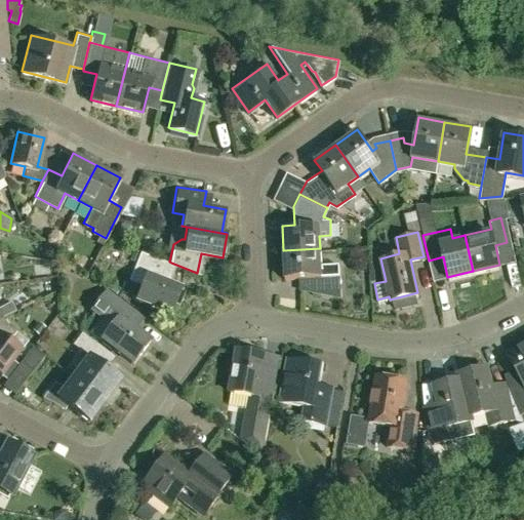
[(284,277),(293,276),(310,275),(311,290),(339,295),(338,263),(320,264),(320,248),(283,250),(284,277)]
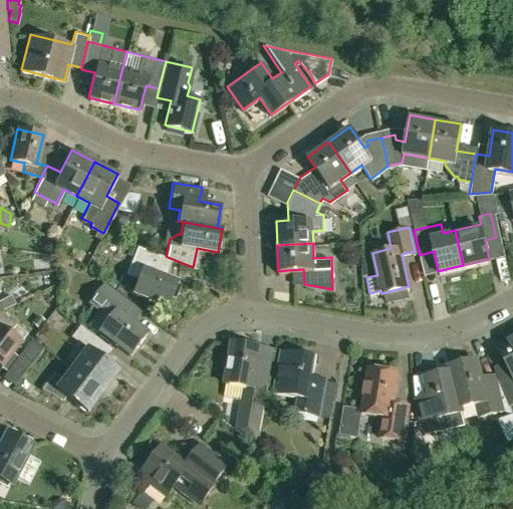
[(168,257),(166,256),(137,245),(125,272),(139,277),(133,291),(167,304),(177,281),(161,274),(168,257)]
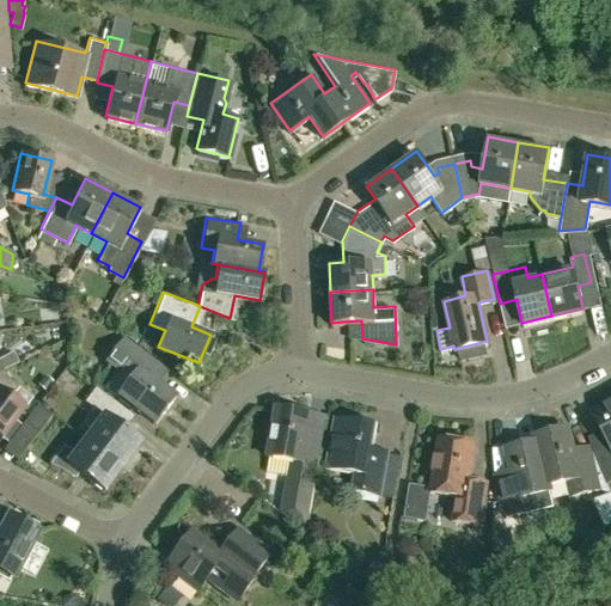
[(165,369),(157,362),(122,336),(105,357),(129,375),(117,392),(154,421),(175,393),(157,380),(165,369)]
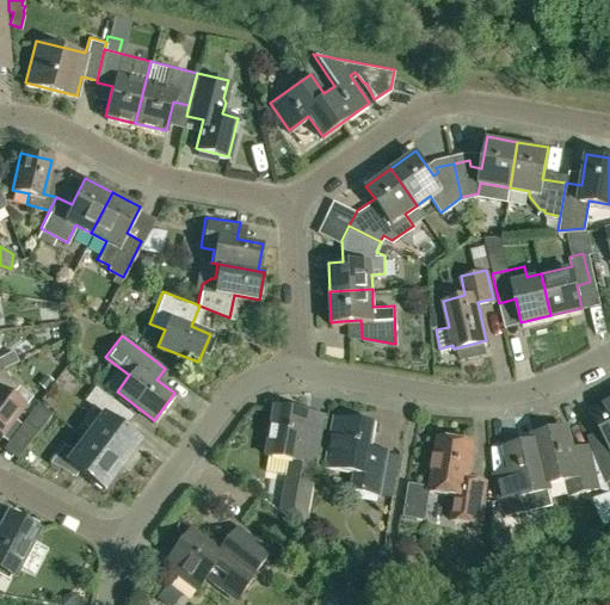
[(0,355),(5,365),(17,358),(12,349),(0,355)]
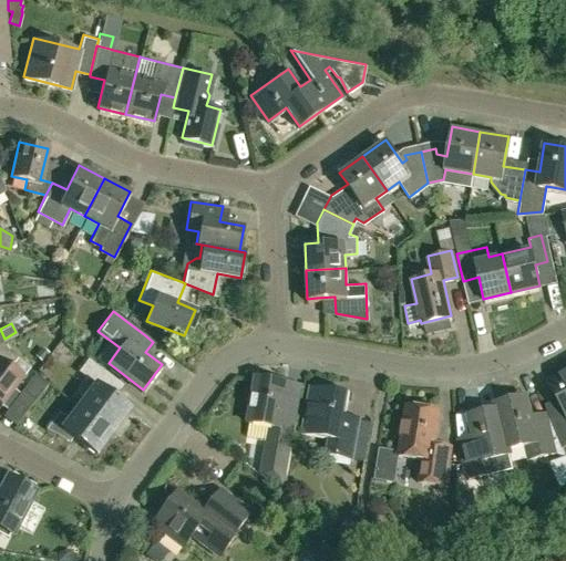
[(0,404),(21,375),(9,366),(17,355),(7,347),(2,340),(0,341),(0,404)]
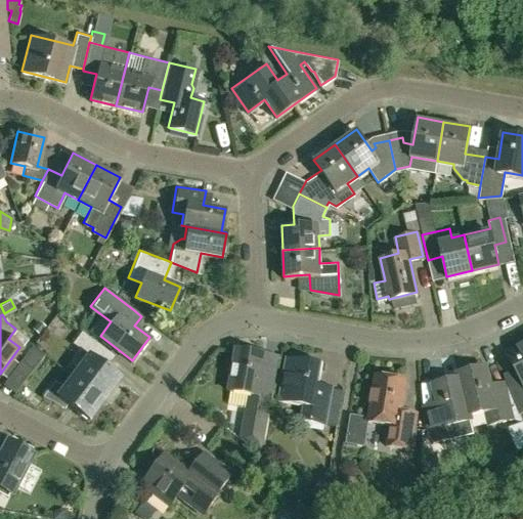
[(73,375),(103,397),(120,377),(99,361),(109,350),(81,330),(72,341),(88,353),(73,375)]
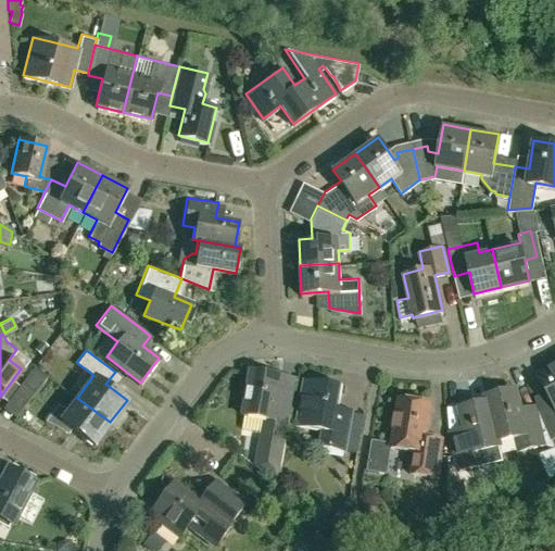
[(554,361),(537,372),(553,402),(540,410),(551,437),(554,435),(554,361)]
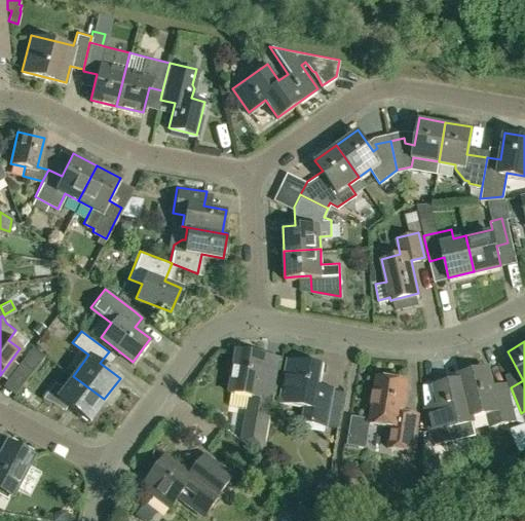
[(32,345),(13,369),(25,377),(43,354),(32,345)]
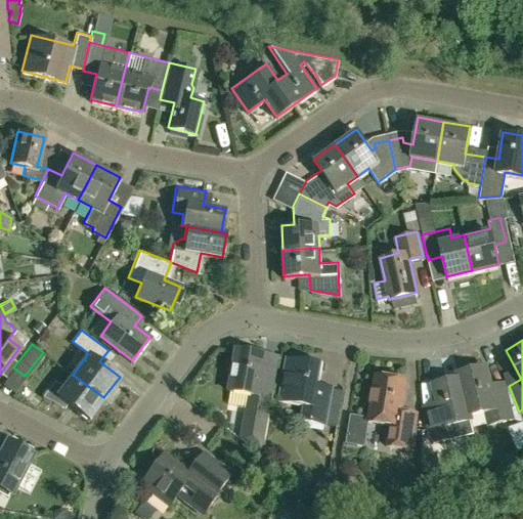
[(241,437),(261,452),(278,354),(236,347),(229,388),(249,391),(241,437)]
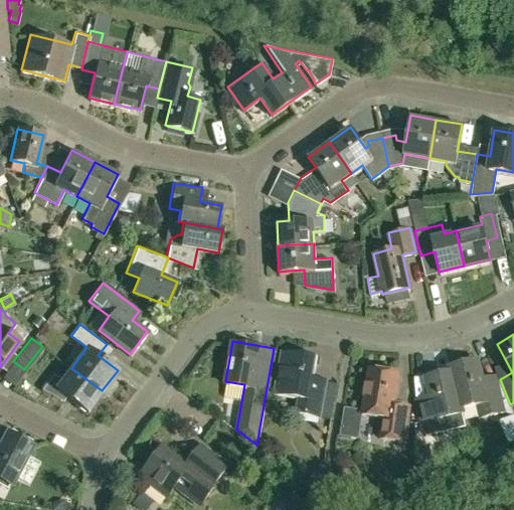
[(316,355),(288,351),(281,349),(274,391),(298,395),(296,409),(328,415),(333,383),(311,379),(316,355)]
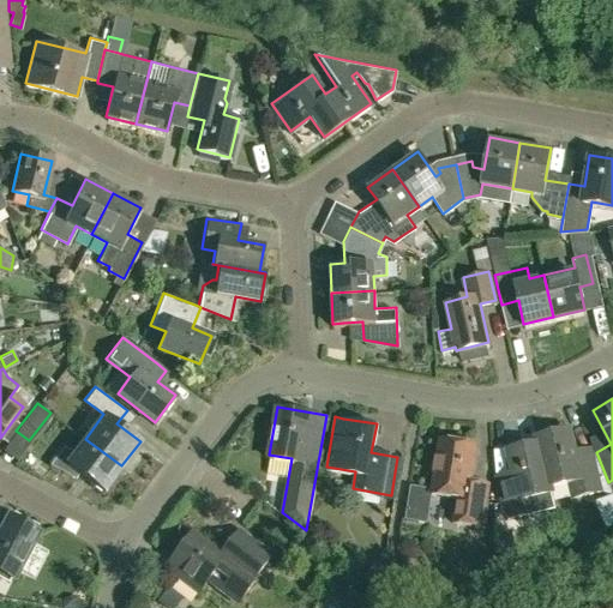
[(568,427),(536,434),(538,440),(539,440),(548,483),(550,483),(570,479),(572,493),(599,487),(592,455),(590,450),(574,453),(568,427)]
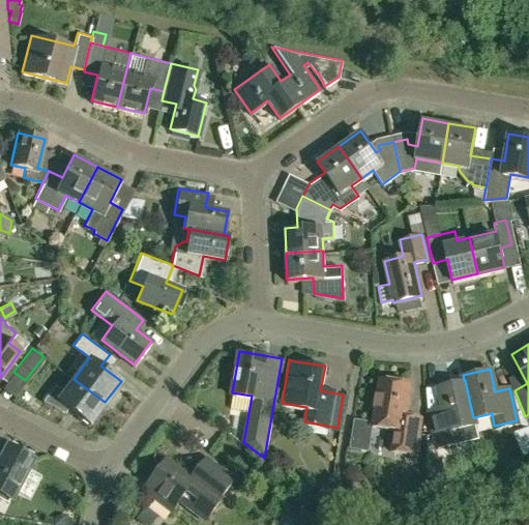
[(373,419),(372,424),(392,427),(389,447),(415,451),(420,415),(406,413),(411,382),(379,378),(373,419)]
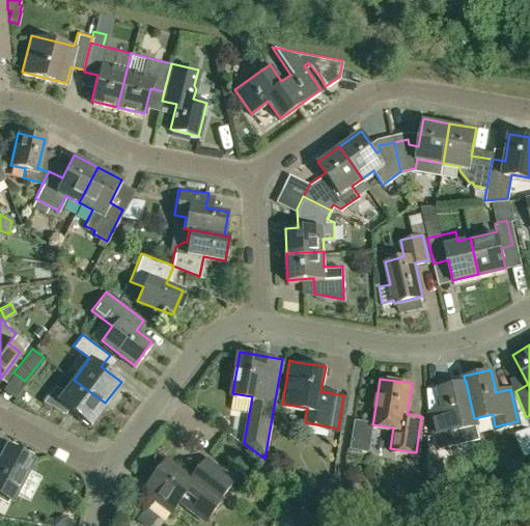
[(89,424),(105,403),(74,380),(64,391),(55,384),(43,400),(64,412),(67,408),(89,424)]
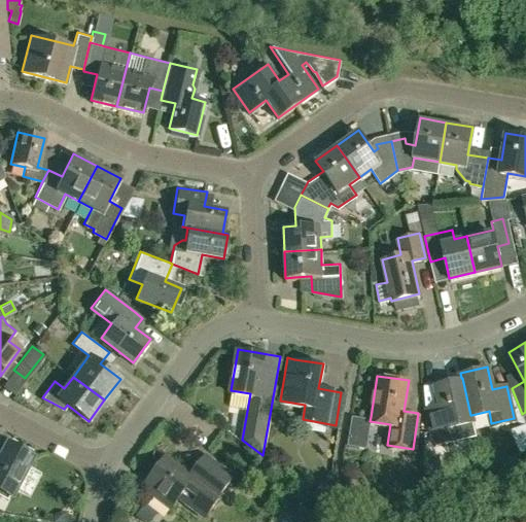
[(442,411),(428,414),(434,442),(457,437),(476,432),(472,420),(471,415),(470,415),(462,378),(461,378),(435,384),(442,411)]
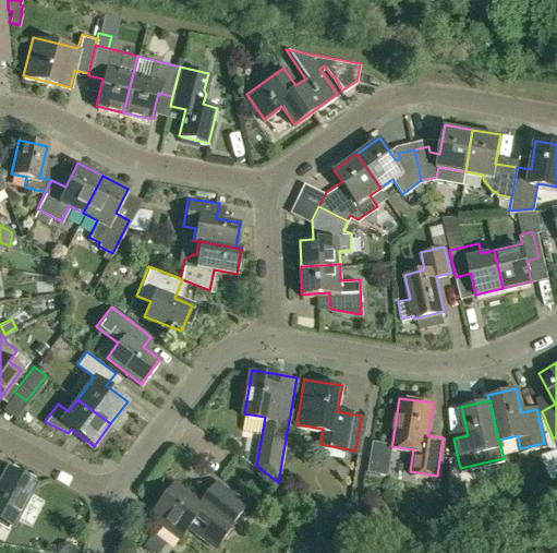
[(391,446),(392,442),(373,439),(367,469),(387,472),(391,446)]
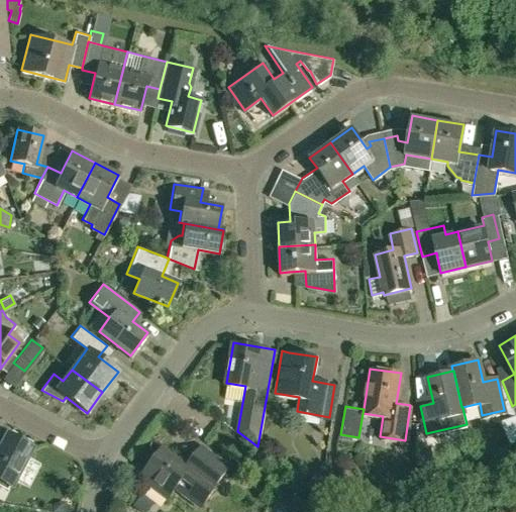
[(6,433),(0,443),(0,479),(11,485),(16,477),(28,483),(39,462),(27,455),(31,446),(6,433)]
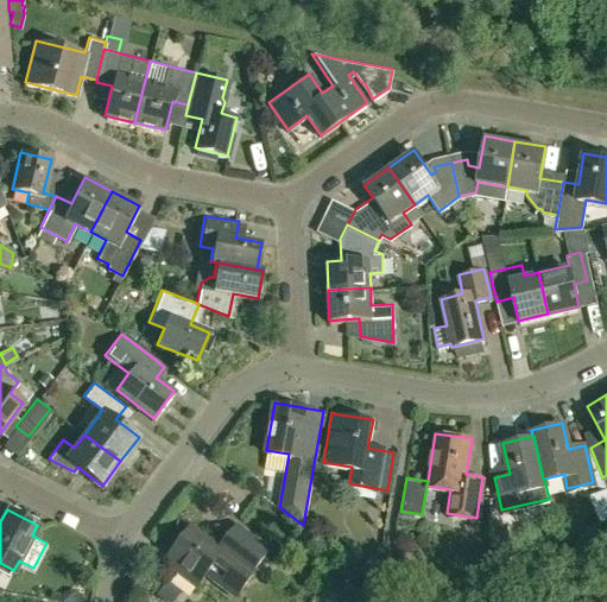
[(168,555),(164,559),(178,570),(182,565),(198,578),(204,570),(234,593),(253,568),(252,566),(267,546),(235,523),(220,542),(210,534),(207,539),(189,525),(166,555),(168,555)]
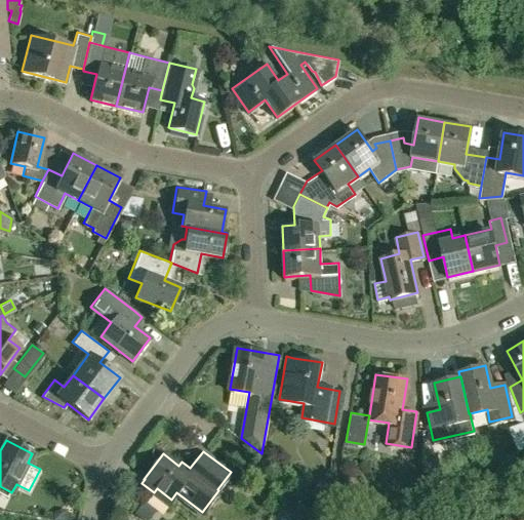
[(388,506),(384,496),(366,506),(371,515),(388,506)]
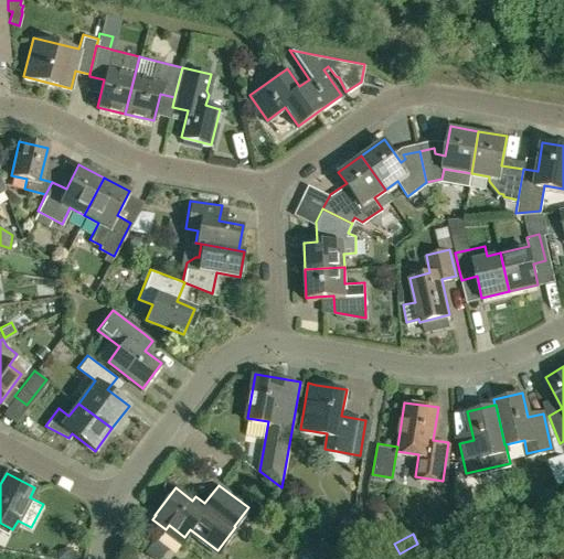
[(309,558),(338,558),(340,556),(343,546),(323,538),(318,537),(317,540),(309,558)]
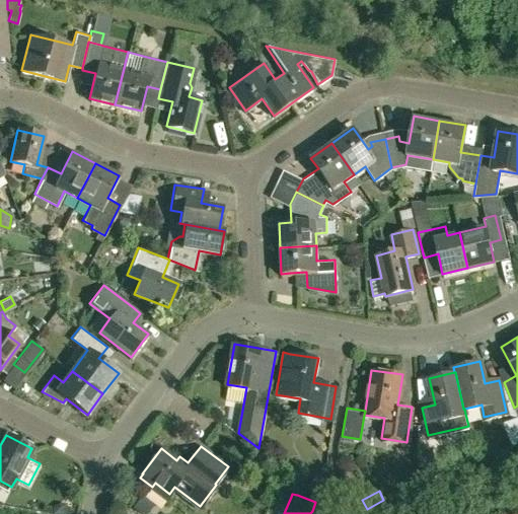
[(517,513),(517,494),(500,495),(500,513),(517,513)]
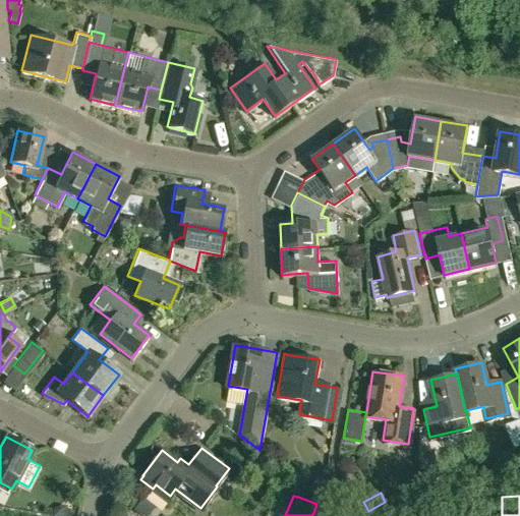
[(58,504),(53,508),(51,515),(55,515),(69,515),(70,507),(67,507),(67,505),(58,504)]
